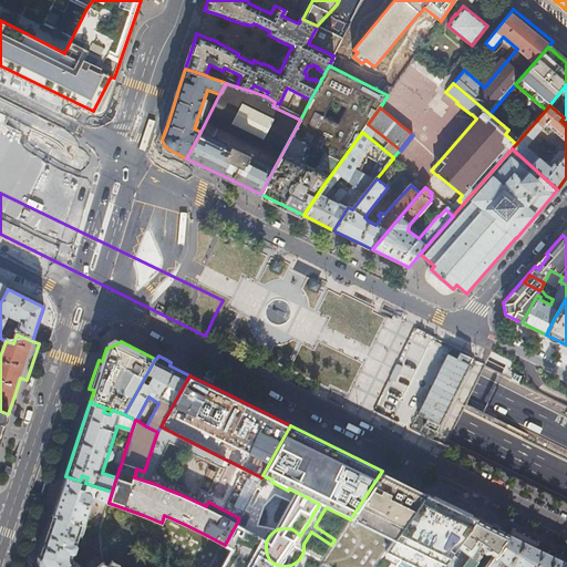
[(121,465),(124,454),(117,452),(114,463),(121,465)]
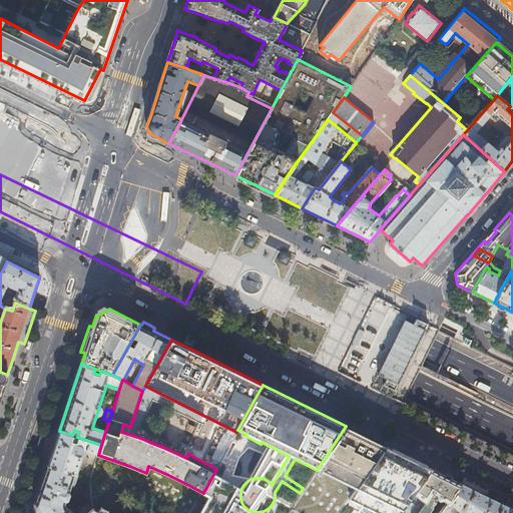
[(317,470),(291,507),(299,512),(338,512),(350,497),(386,446),(346,426),(317,470)]
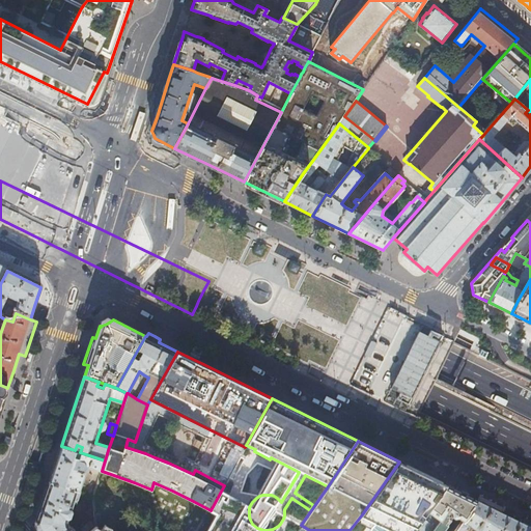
[(75,450),(61,446),(56,464),(50,481),(80,492),(86,472),(89,473),(90,468),(102,471),(105,460),(80,452),(79,452),(78,456),(74,455),(76,451),(75,450)]
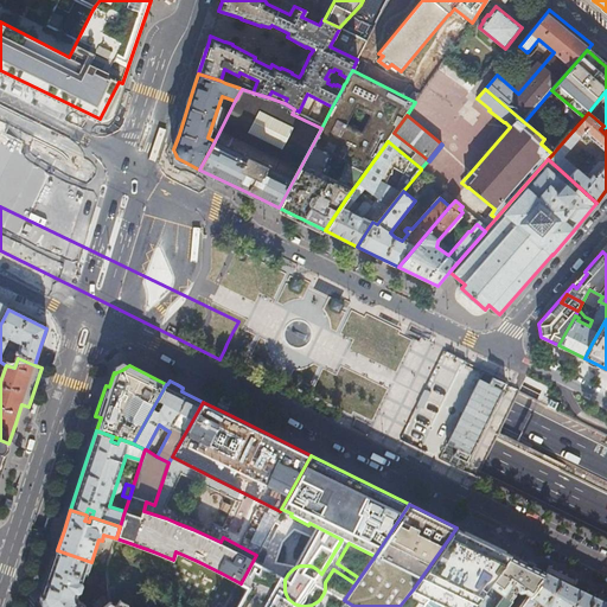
[(481,540),(457,528),(414,588),(438,600),(453,606),(472,606),(511,555),(481,540)]
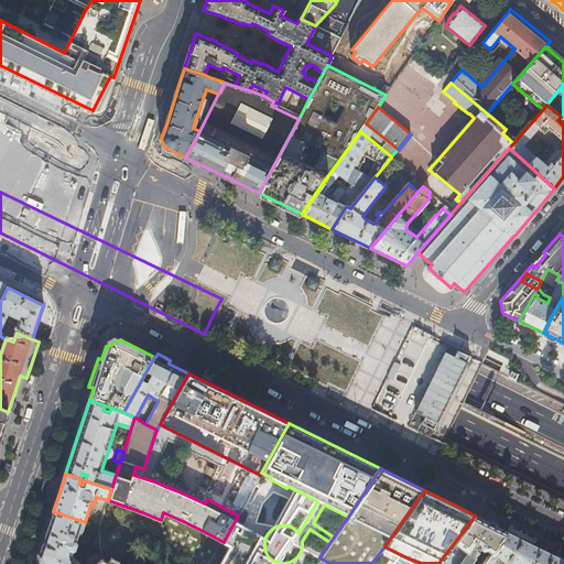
[(85,522),(53,511),(45,532),(39,554),(43,563),(82,563),(77,559),(76,560),(74,557),(73,555),(73,553),(73,550),(75,550),(77,543),(76,541),(78,534),(82,535),(86,522),(85,522)]
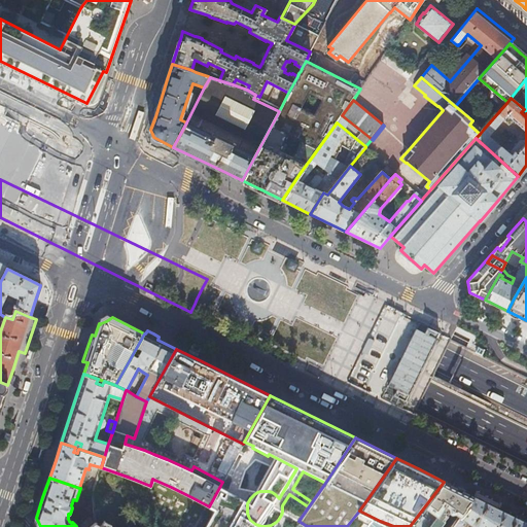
[(410,526),(441,526),(450,514),(455,513),(458,516),(473,496),(459,489),(444,482),(410,526)]
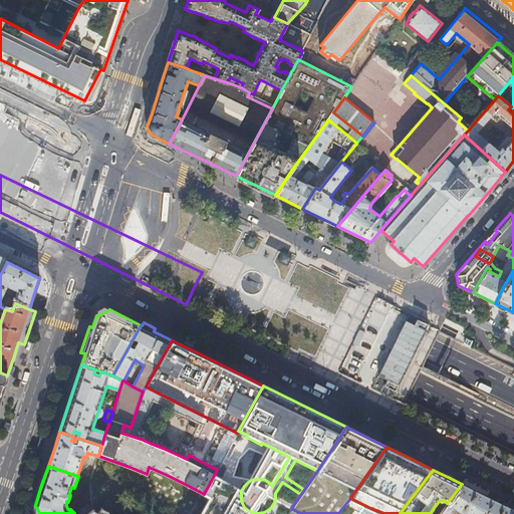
[(463,481),(462,484),(447,503),(439,513),(450,513),(455,508),(463,513),(513,513),(513,506),(511,505),(507,503),(506,506),(497,502),(486,496),(488,493),(476,487),(463,481)]
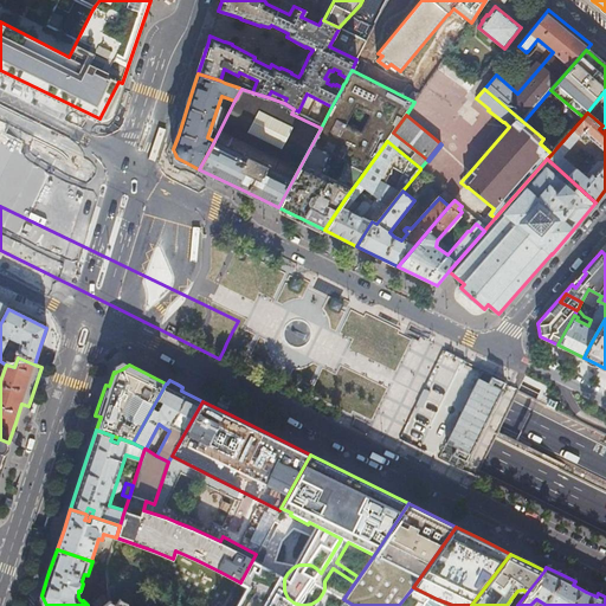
[(288,605),(283,604),(271,597),(272,594),(268,591),(266,594),(249,585),(236,605),(288,605)]
